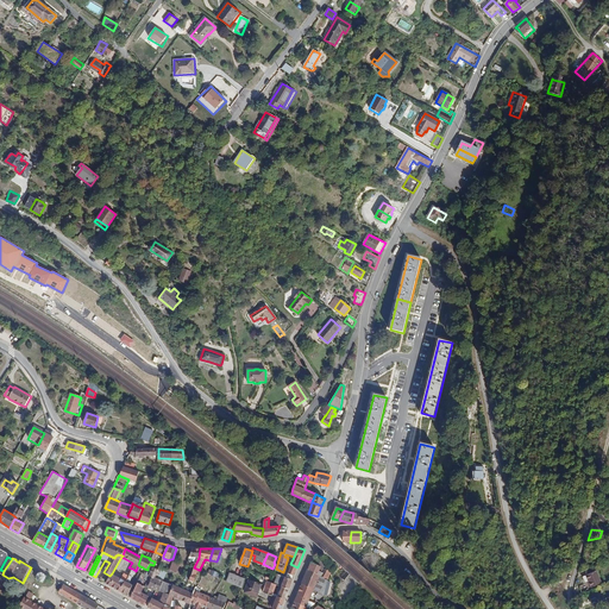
[(319,571),(320,566),(312,563),(308,570),(327,581),(331,572),(325,569),(322,573),(319,571)]
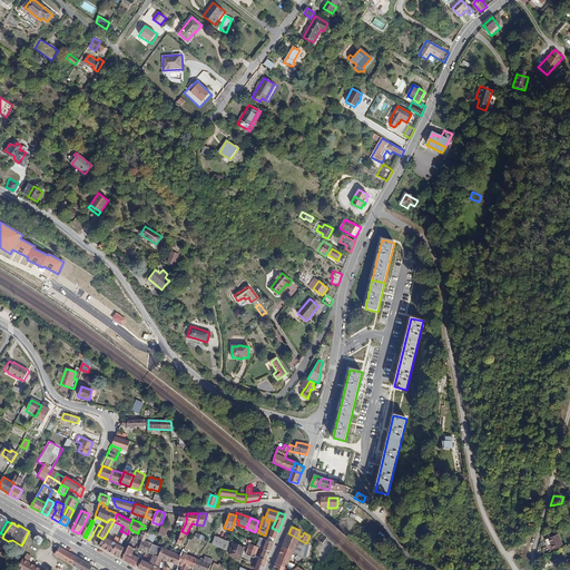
[(275,540),(278,531),(272,528),(272,530),(268,537),(275,540)]
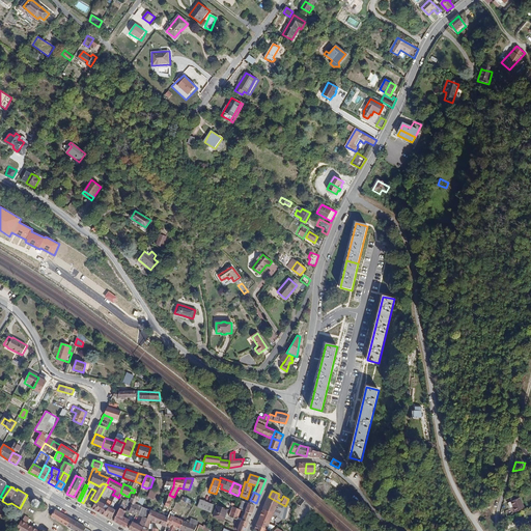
[(131,499),(130,502),(133,503),(132,504),(135,505),(135,504),(138,497),(133,495),(131,499)]
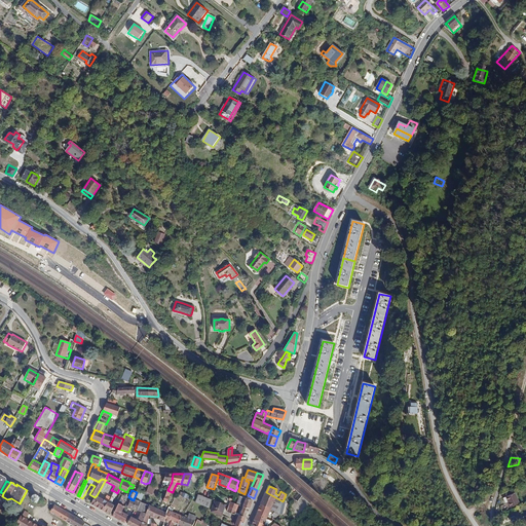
[(167,490),(164,497),(163,501),(167,502),(172,492),(167,490)]
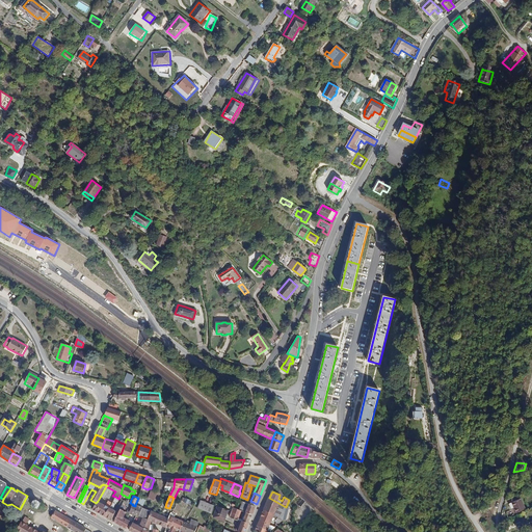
[(522,499),(521,496),(513,498),(514,501),(510,503),(512,508),(515,507),(516,512),(526,509),(522,499)]
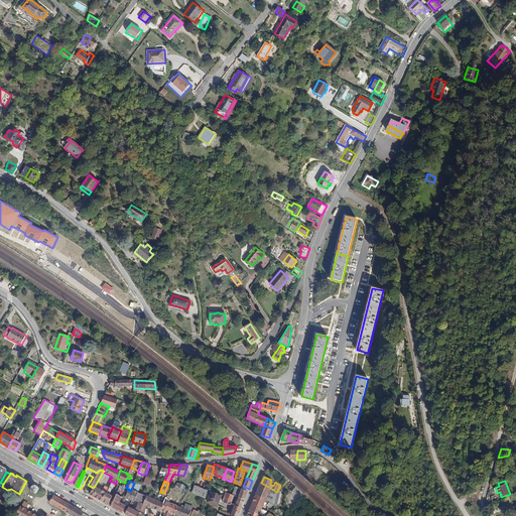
[(270,502),(274,504),(277,492),(261,483),(256,495),(266,500),(270,502)]
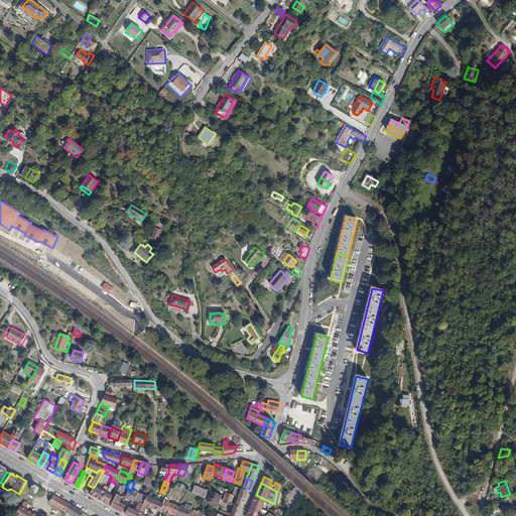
[(36,494),(39,488),(33,484),(29,491),(36,494)]
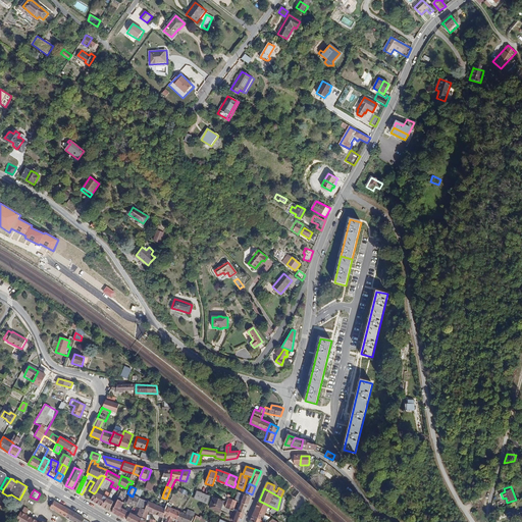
[(210,496),(197,490),(195,496),(194,499),(207,504),(210,496)]
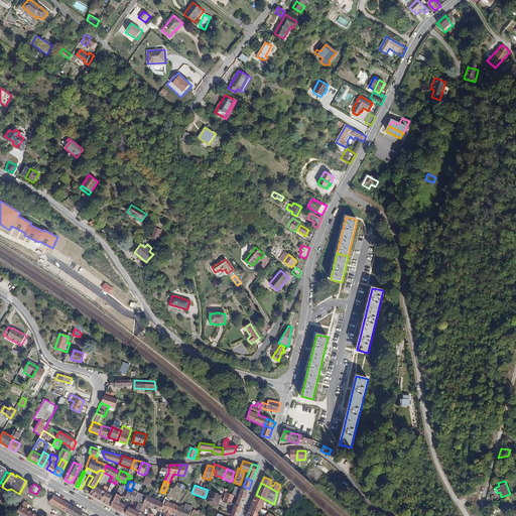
[(93,488),(90,494),(104,502),(107,493),(95,486),(93,488)]
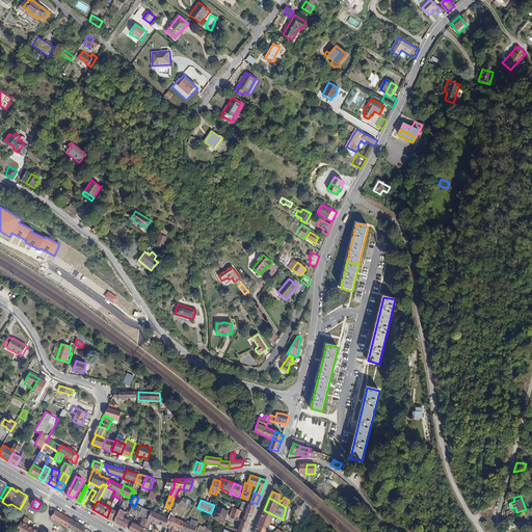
[(128,502),(125,501),(121,509),(123,510),(125,505),(129,507),(127,512),(129,512),(132,505),(133,504),(130,503),(128,502)]
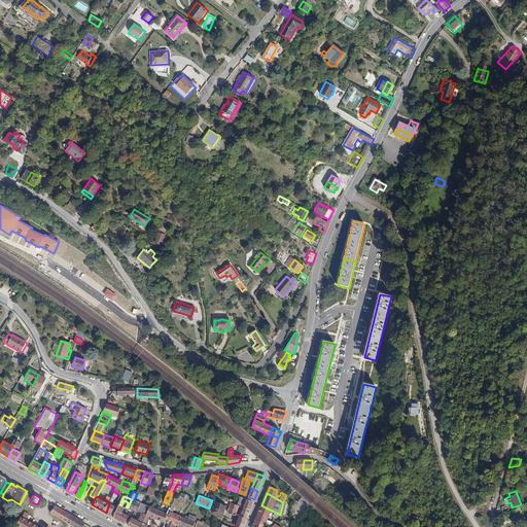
[(232,503),(239,506),(244,507),(250,511),(253,501),(247,499),(245,504),(233,500),(232,503)]
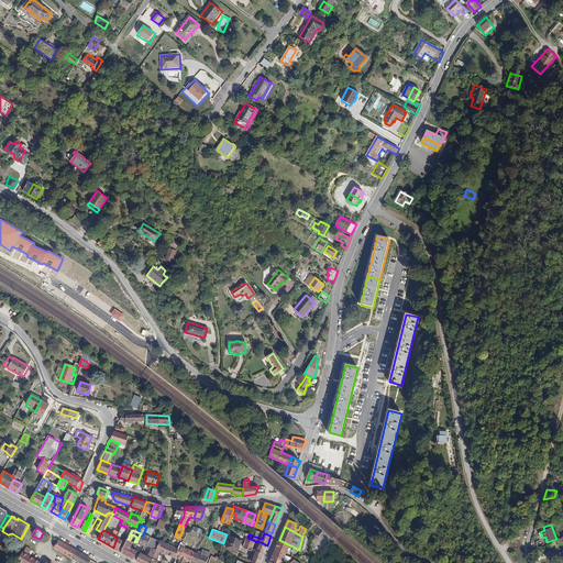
[(136,542),(144,547),(146,547),(151,538),(143,534),(143,536),(140,534),(136,542)]
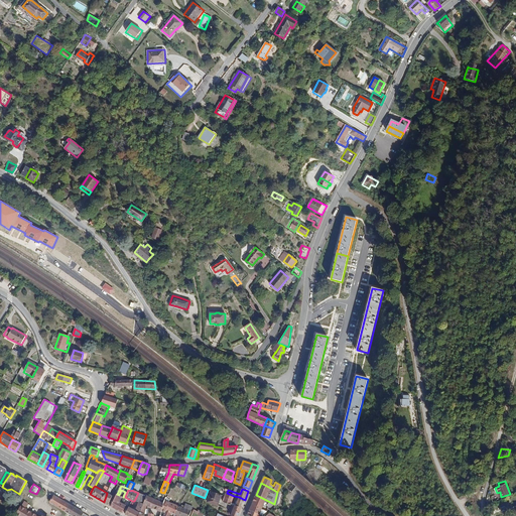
[(218,506),(222,495),(211,491),(207,502),(218,506)]
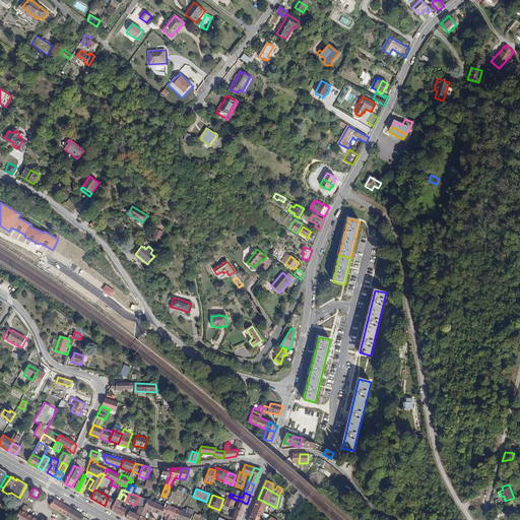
[(111,498),(108,497),(105,506),(109,509),(113,501),(113,500),(111,498)]
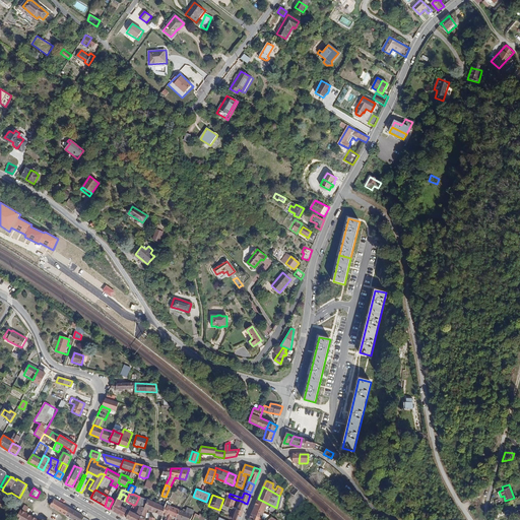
[(139,497),(135,505),(139,507),(136,515),(130,511),(126,518),(129,519),(139,519),(147,500),(139,497)]
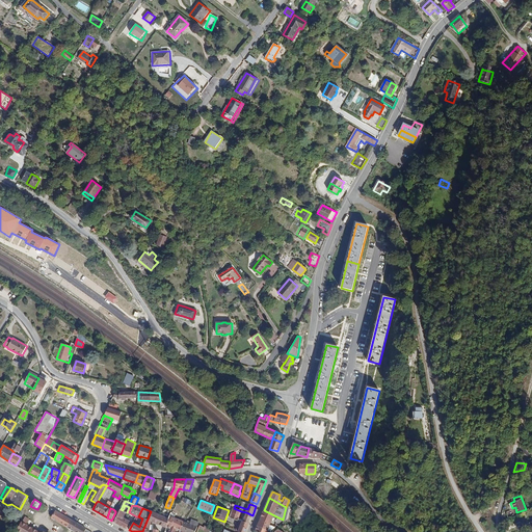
[(241,511),(234,508),(233,508),(232,511),(230,517),(238,521),(241,511)]
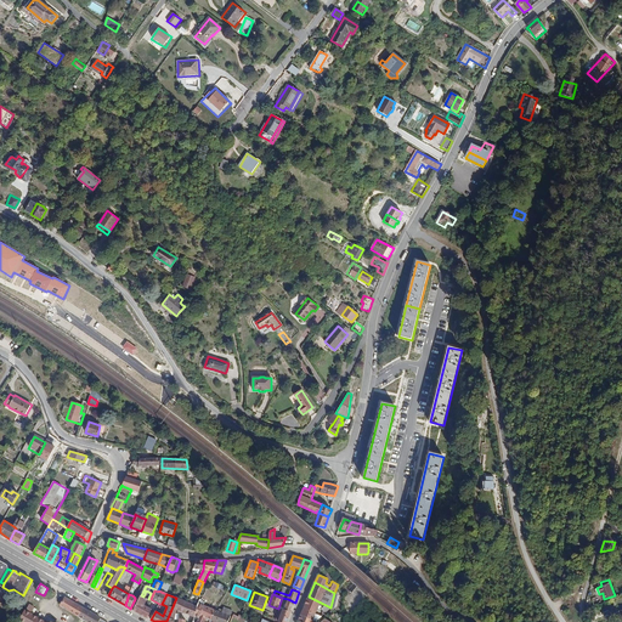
[(141,595),(134,610),(147,617),(152,609),(145,605),(147,599),(143,597),(141,595)]
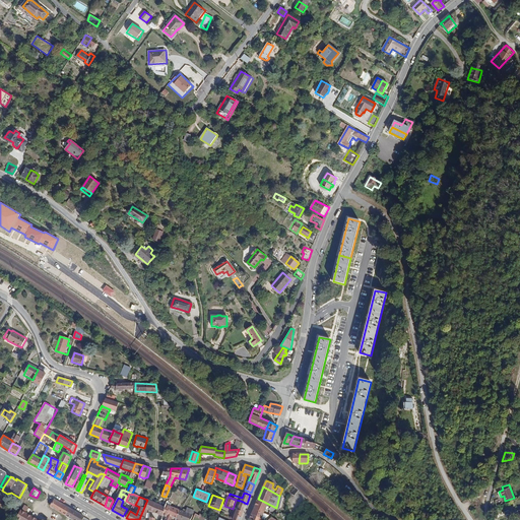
[(258,500),(254,509),(264,514),(268,504),(258,499),(258,500)]
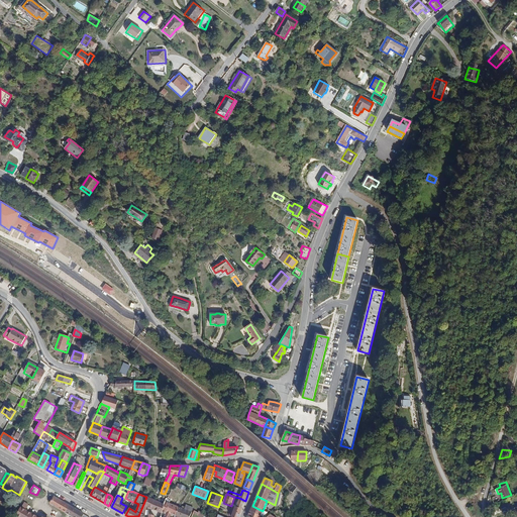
[(75,516),(82,516),(84,514),(55,497),(50,503),(75,516)]
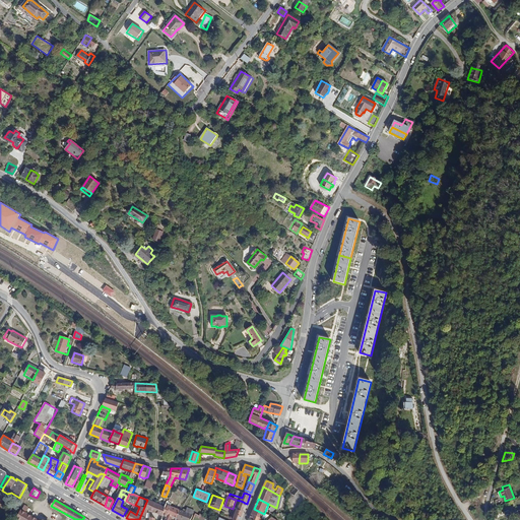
[(149,510),(152,502),(147,500),(139,519),(145,519),(146,519),(145,519),(147,509),(149,510)]
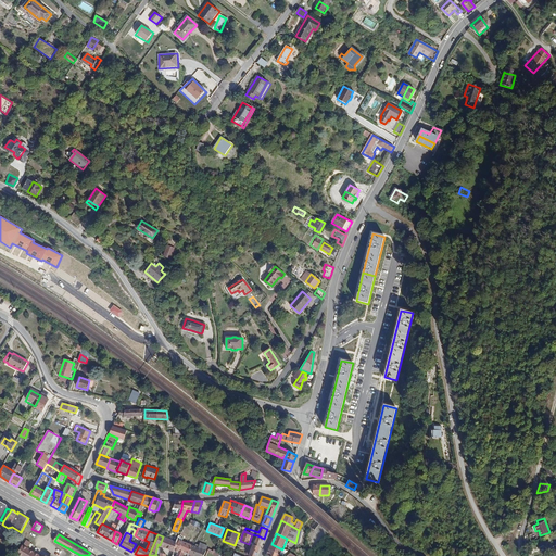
[(253,545),(261,547),(264,539),(257,535),(253,545)]
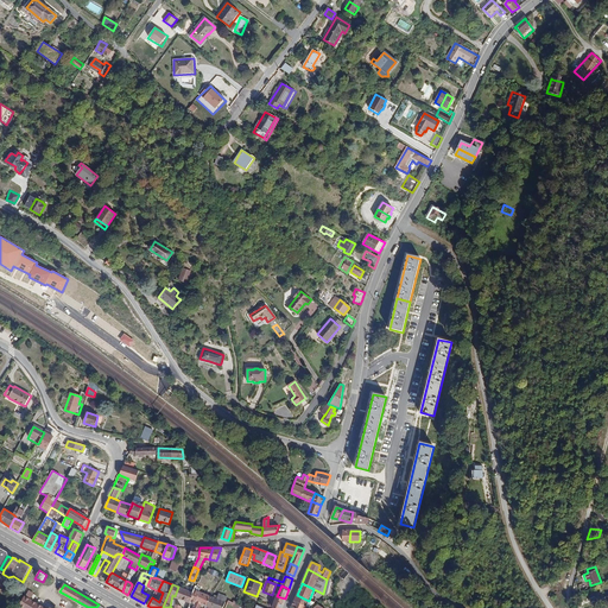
[(181,600),(189,603),(190,601),(192,593),(185,589),(178,587),(175,596),(181,599),(181,600)]
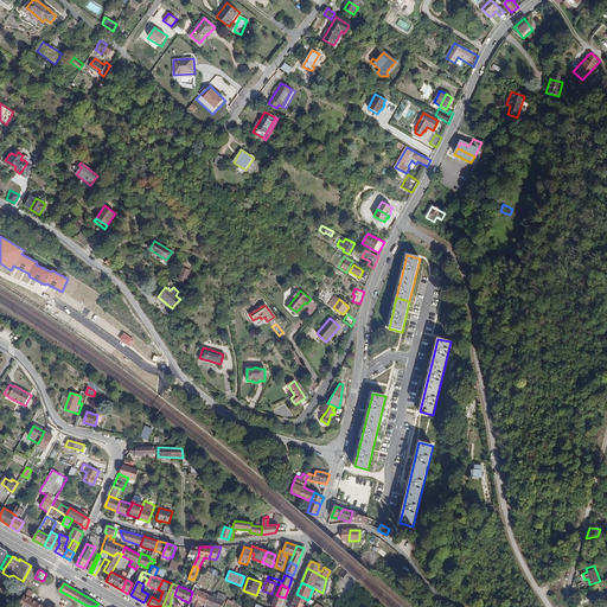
[(199,606),(200,604),(195,600),(199,590),(193,588),(192,592),(190,600),(195,602),(192,606),(199,606)]
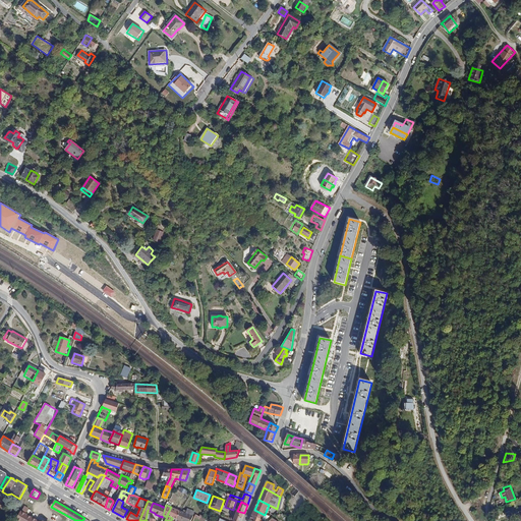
[(20,520),(37,520),(25,514),(29,509),(24,506),(17,519),(20,520)]
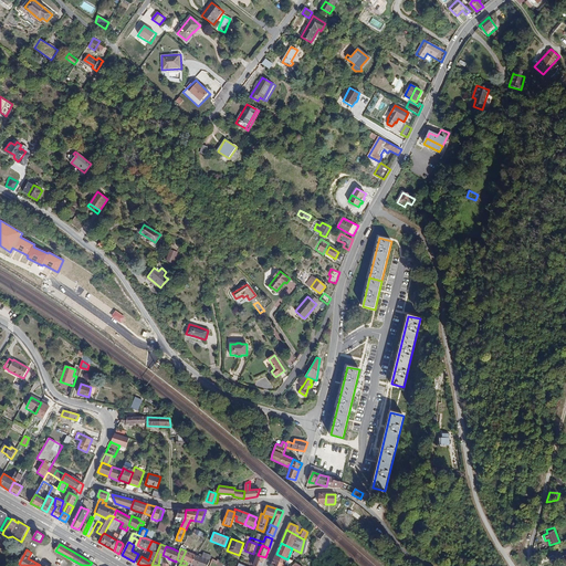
[(187,563),(192,565),(197,555),(186,551),(181,559),(187,563)]
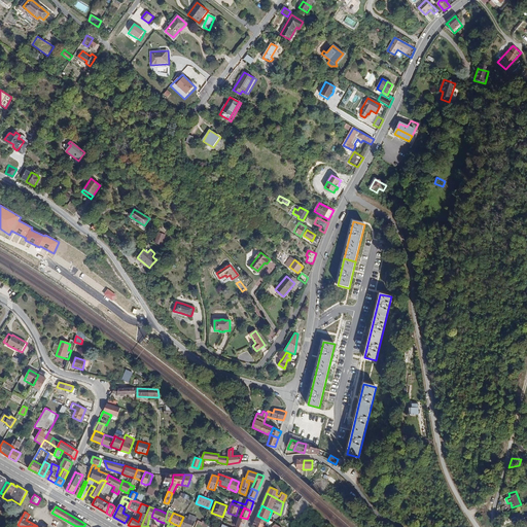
[(192,526),(197,518),(189,515),(188,517),(185,516),(184,518),(183,517),(179,526),(181,526),(180,526),(192,526)]
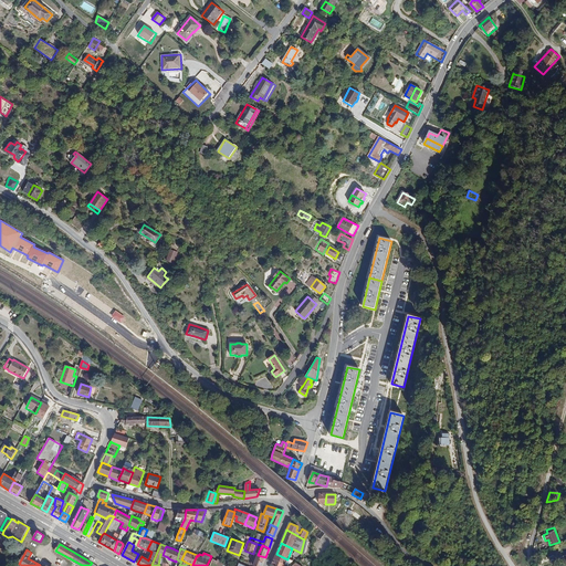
[(276,554),(274,559),(285,565),(287,559),(276,554)]
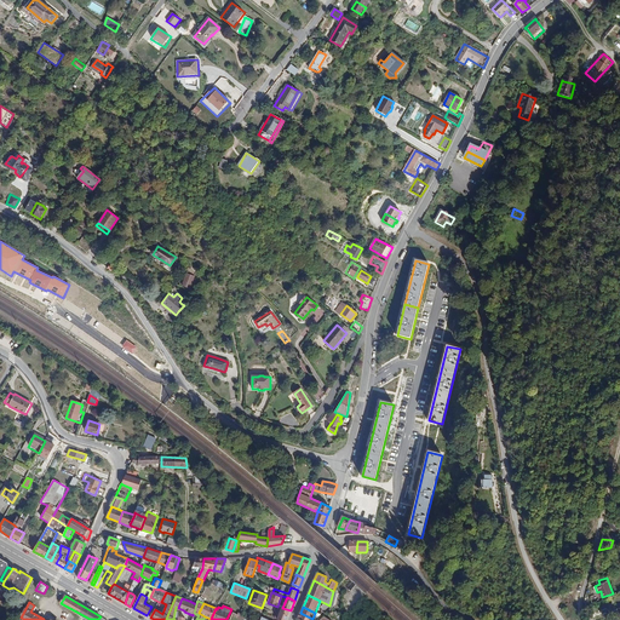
[(286,619),(291,610),(282,608),(277,619),(279,619),(286,619)]
